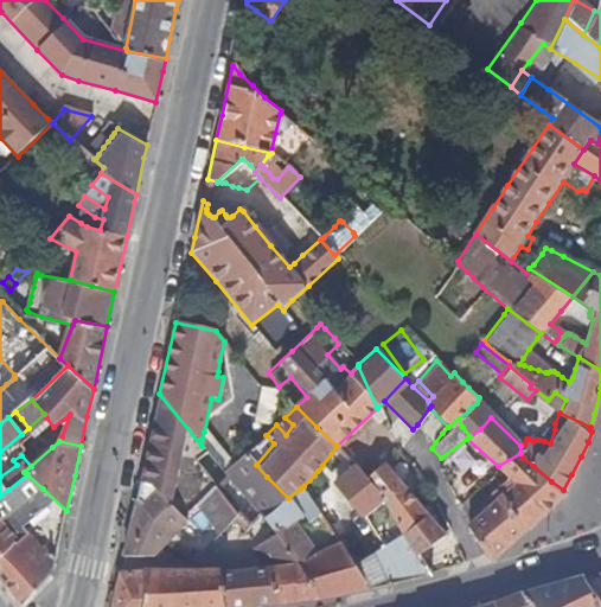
[(29,449),(23,443),(17,449),(21,455),(29,449)]
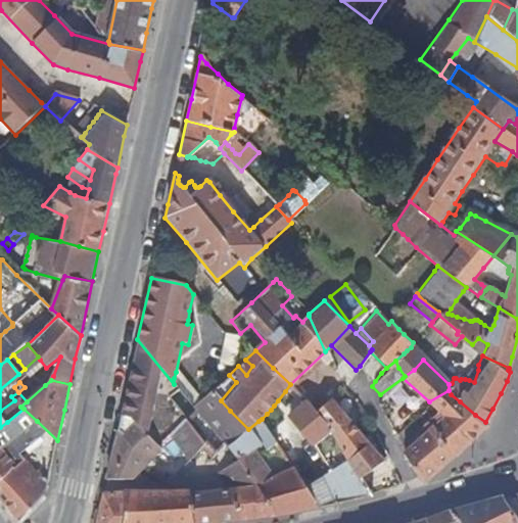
[(248,429),(230,411),(221,400),(210,389),(192,406),(194,409),(186,417),(204,441),(214,453),(220,447),(226,443),(232,450),(235,456),(238,461),(244,471),(256,488),(274,514),(284,513),(318,507),(299,482),(291,469),(277,471),(271,472),(266,466),(256,457),(252,452),(249,450),(247,446),(245,443),(241,439),(240,436),(248,429)]
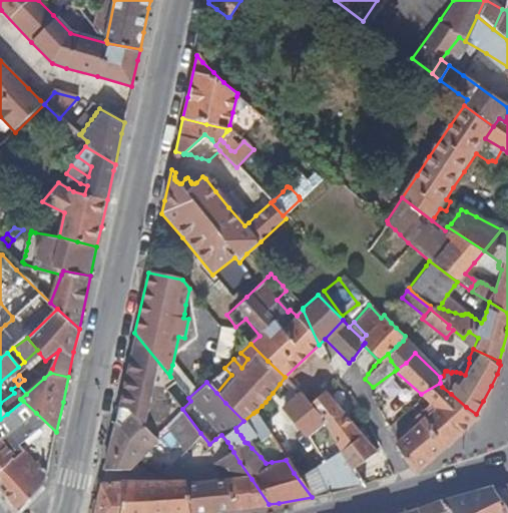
[(466,407),(451,394),(442,387),(440,383),(421,394),(428,401),(437,409),(461,432),(469,426),(479,417),(476,414),(466,407)]
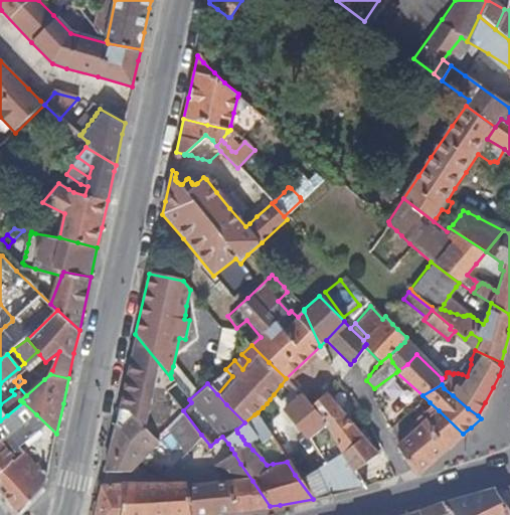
[(302,397),(292,385),(288,391),(294,398),(297,401),(302,397)]
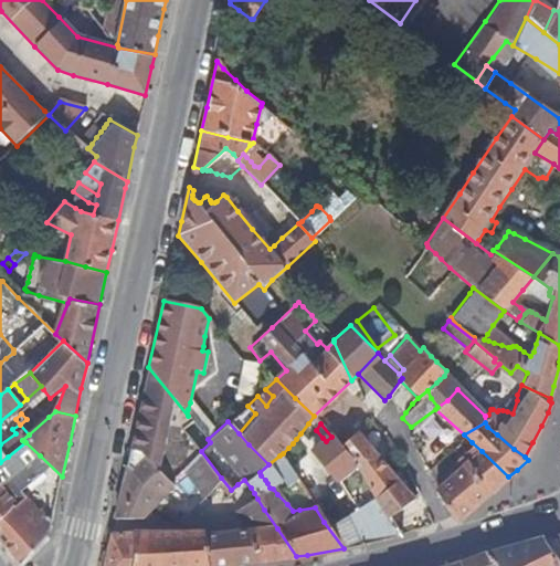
[(198,456),(167,429),(155,441),(147,451),(144,456),(144,458),(171,484),(187,469),(198,456)]
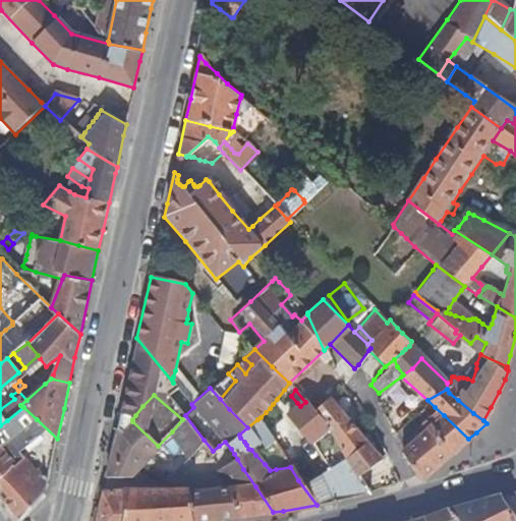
[(354,425),(335,404),(329,397),(313,411),(328,430),(345,455),(358,476),(380,461),(382,457),(378,453),(373,447),(370,444),(363,437),(354,425)]
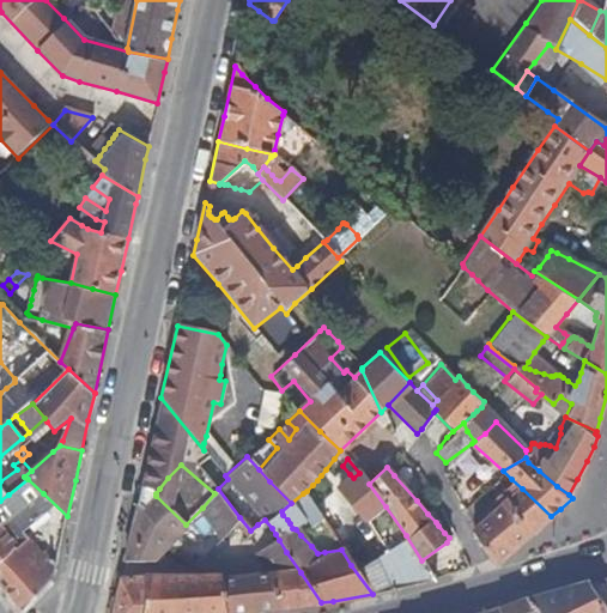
[(386,507),(369,484),(363,477),(359,473),(353,478),(350,474),(345,481),(339,478),(333,484),(364,521),(386,507)]
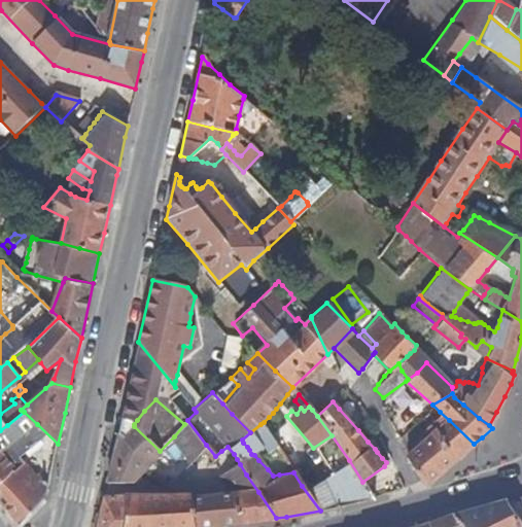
[(45,501),(51,475),(54,463),(44,461),(39,480),(18,456),(8,462),(1,453),(37,424),(24,412),(7,425),(0,430),(0,503),(19,524),(21,526),(29,518),(45,501)]
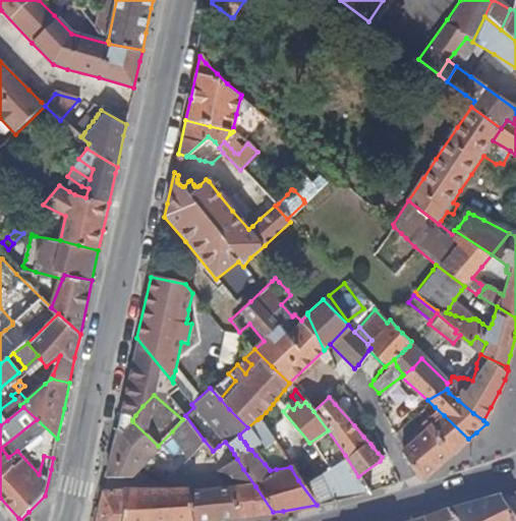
[(418,435),(444,415),(435,407),(411,427),(418,435)]
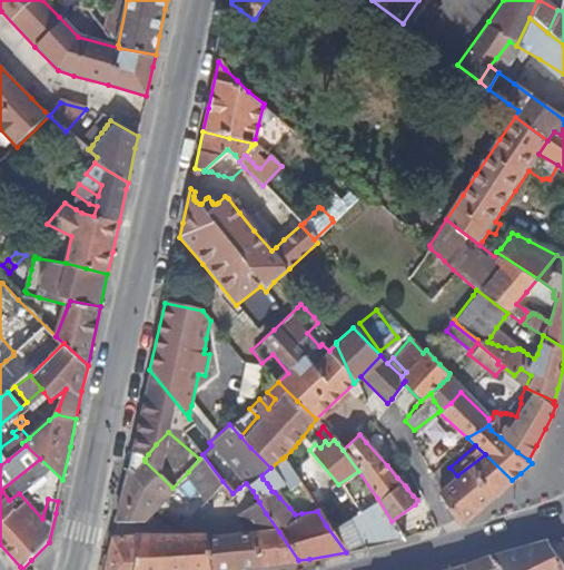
[(223,481),(203,454),(199,459),(188,472),(203,493),(195,503),(199,509),(210,497),(216,491),(219,489),(223,481)]
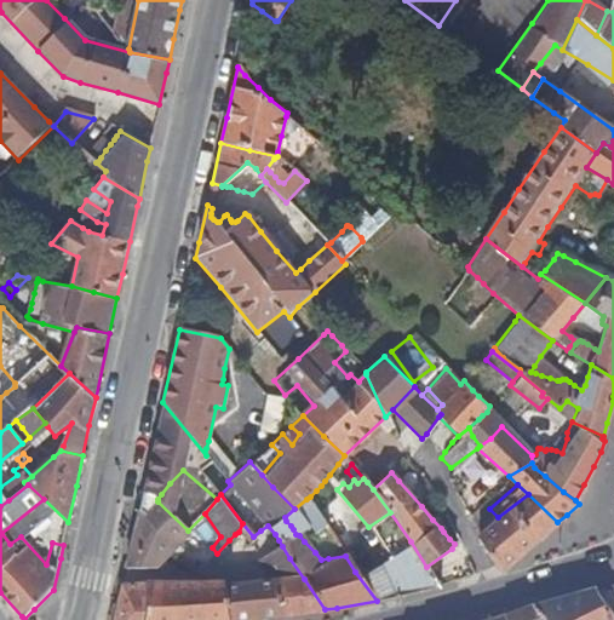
[(543,537),(557,522),(528,494),(498,517),(493,522),(521,555),(543,537)]
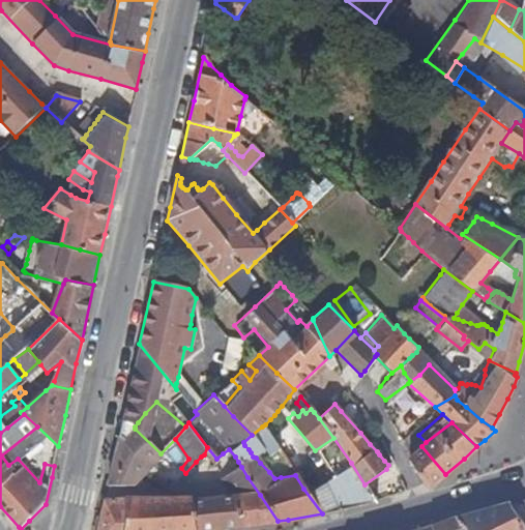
[(273,443),(262,427),(252,435),(243,442),(244,445),(249,449),(251,452),(253,457),(273,443)]
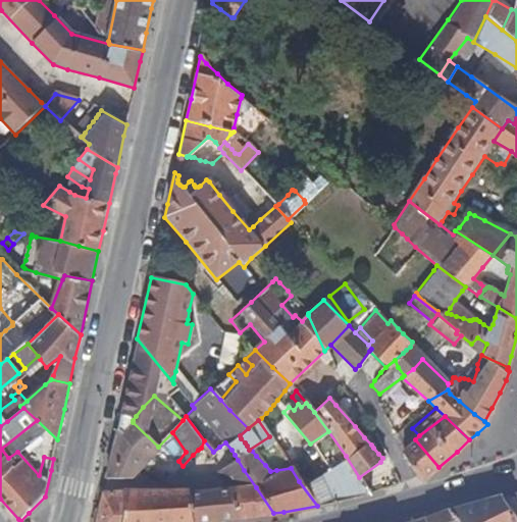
[(140,467),(158,447),(133,422),(126,430),(123,433),(117,429),(114,440),(109,462),(105,479),(130,477),(140,467)]
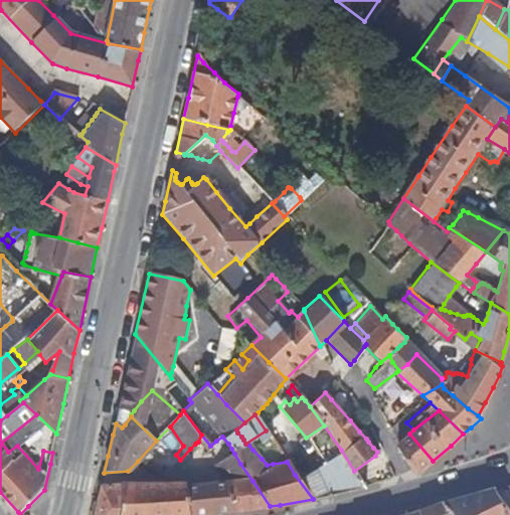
[(354,471),(341,450),(324,425),(306,438),(309,443),(311,446),(315,451),(318,458),(313,461),(313,466),(295,475),(313,499),(331,495),(352,491),(366,488),(354,471)]
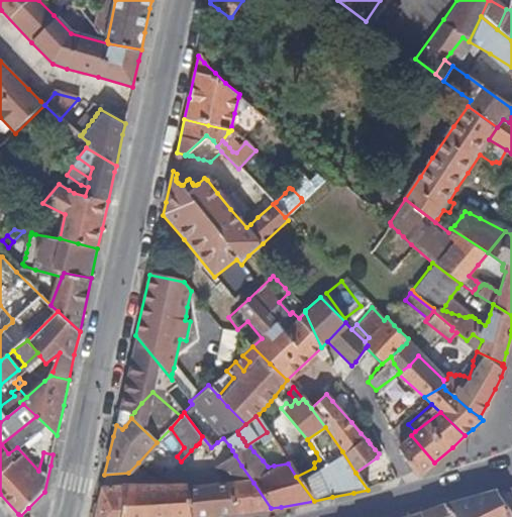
[(434,462),(411,435),(401,444),(398,447),(418,478),(434,462)]
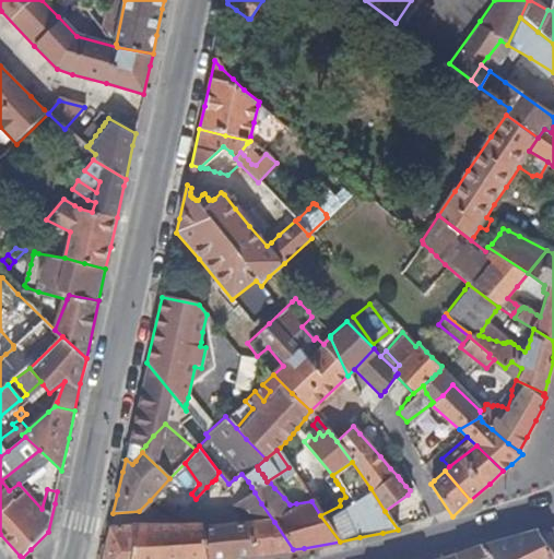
[(228,484),(219,472),(215,479),(224,491),(228,484)]
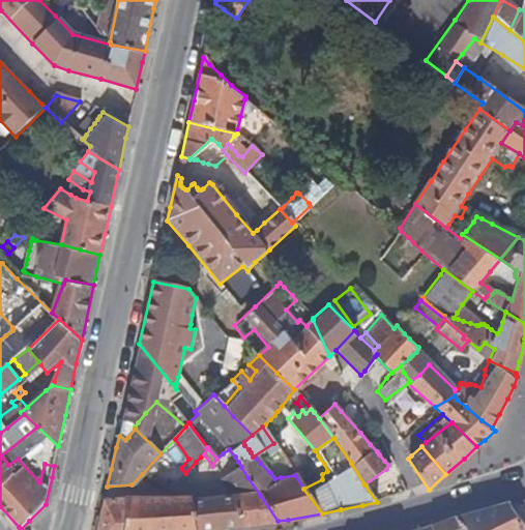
[(241,467),(238,462),(235,457),(229,449),(223,453),(216,459),(212,466),(220,476),(229,473),(241,467)]
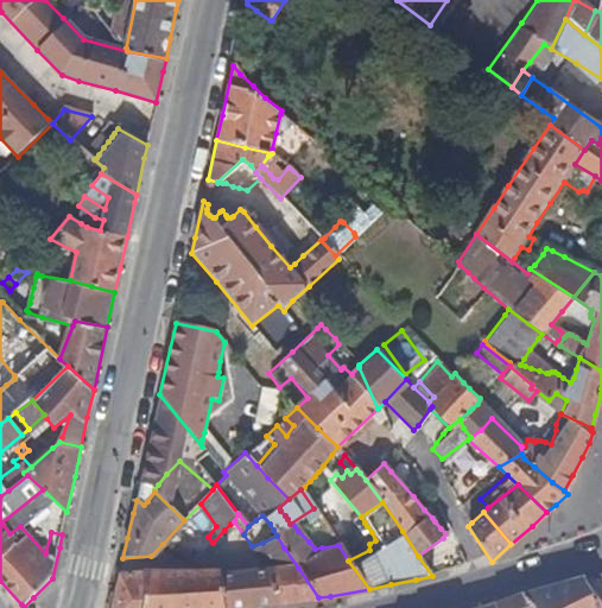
[(469,561),(452,543),(445,533),(443,538),(418,556),(432,576),(464,571),(469,561)]
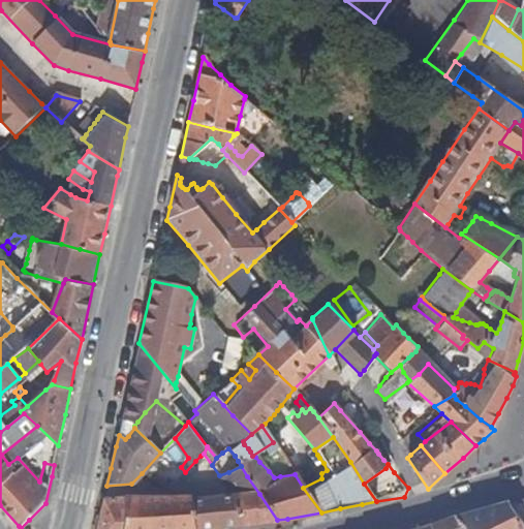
[(247,476),(241,466),(228,472),(219,475),(223,484),(226,486),(247,476)]
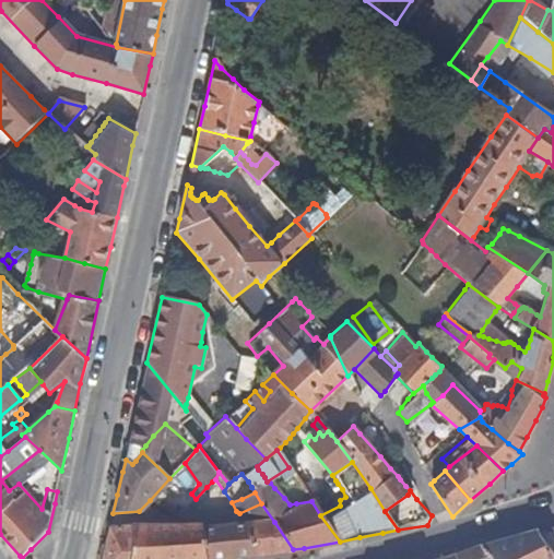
[(293,549),(274,522),(261,503),(239,513),(244,521),(244,523),(247,550),(248,555),(293,549)]
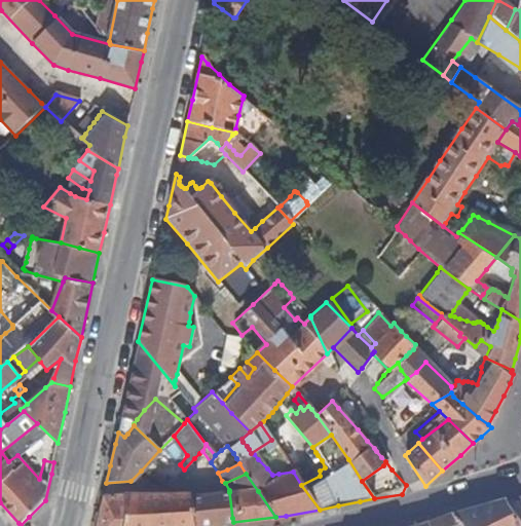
[(195,525),(193,497),(192,494),(161,495),(138,496),(113,496),(103,496),(100,513),(96,525),(195,525)]
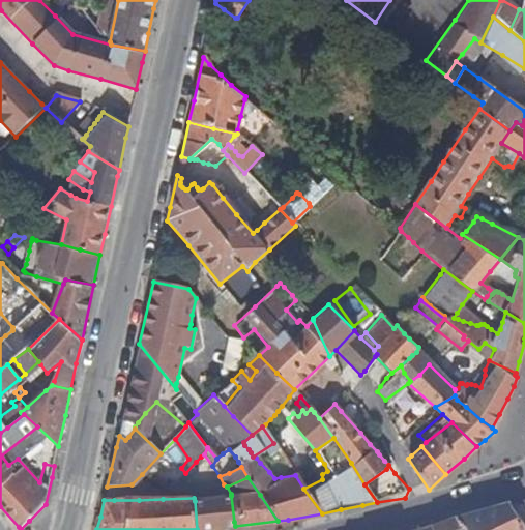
[(209,529),(217,529),(213,499),(195,501),(197,529),(209,529)]
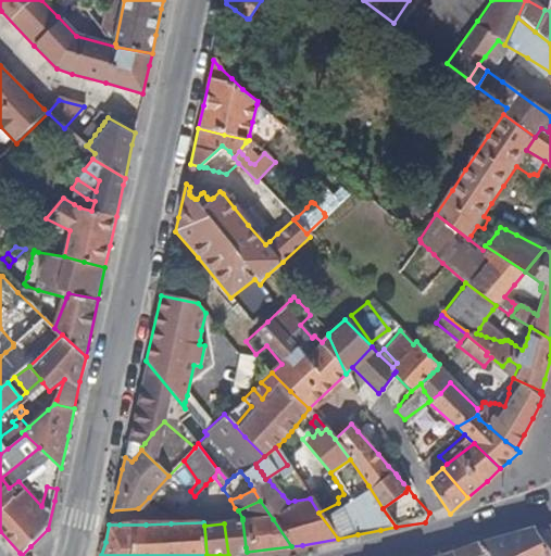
[(243,547),(240,526),(232,527),(230,523),(224,523),(228,555),(247,552),(246,547),(243,547)]
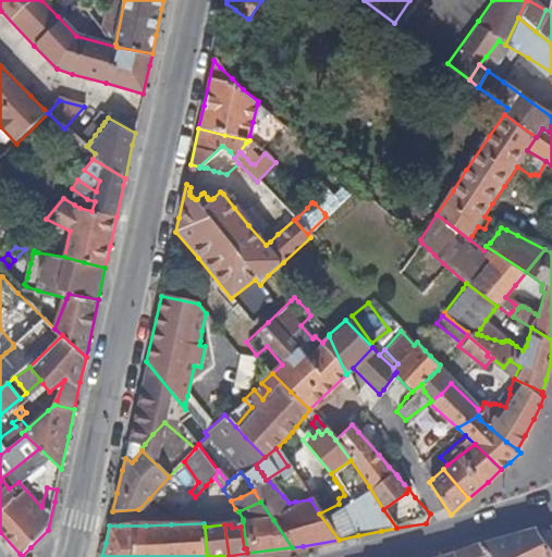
[(548,556),(548,555),(551,552),(551,527),(548,527),(517,535),(478,547),(485,556),(548,556)]
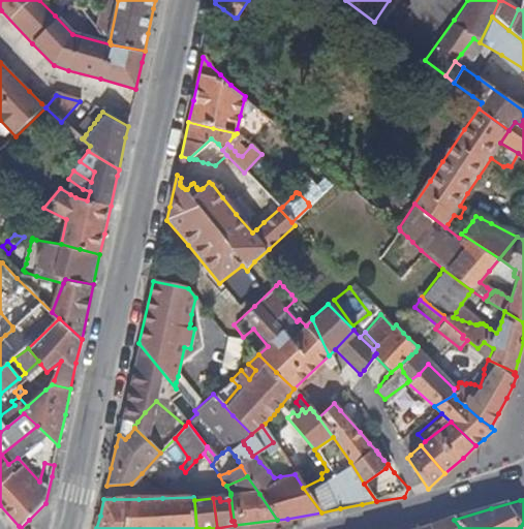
[(460,528),(454,520),(452,521),(426,528),(460,528)]
